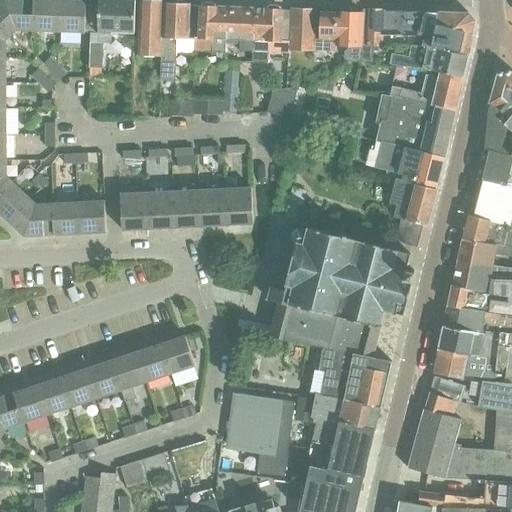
[(4,0),(0,4),(0,22),(13,36),(17,31),(31,31),(30,0),(4,0)]
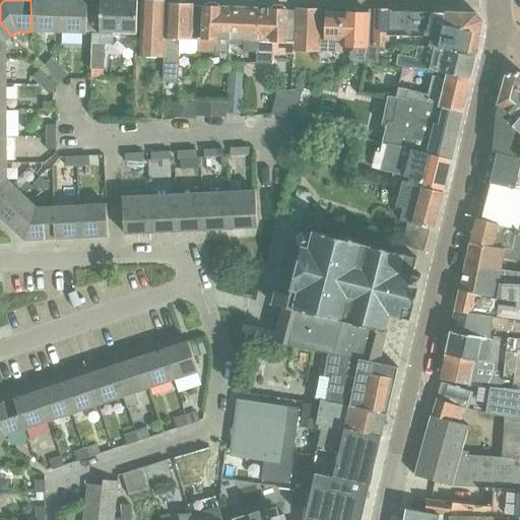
[(60,1),(44,0),(30,0),(31,31),(60,34),(60,1)]
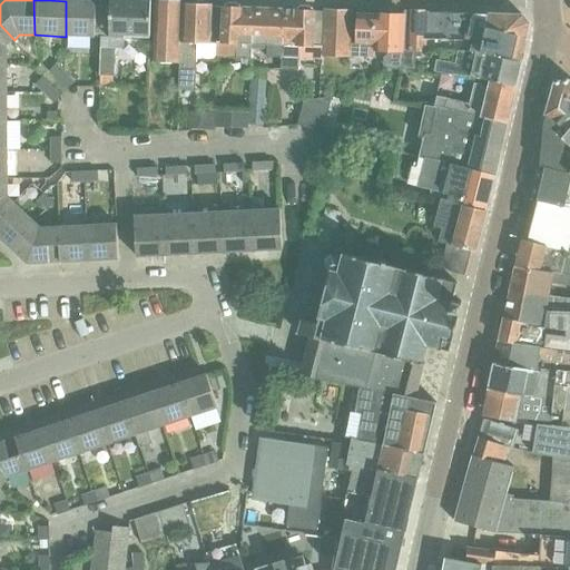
[(111,7),(97,7),(97,38),(102,38),(102,76),(115,76),(116,49),(124,50),(125,39),(126,39),(127,37),(150,38),(151,1),(133,0),(111,0),(111,2),(111,7)]
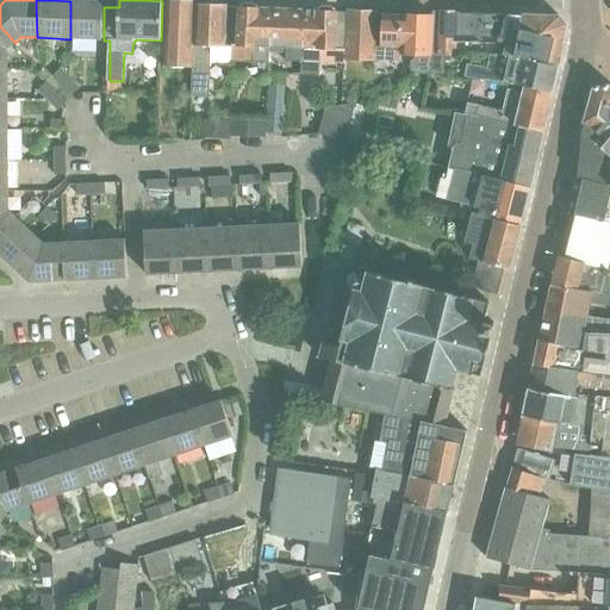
[(104,2),(70,1),(70,39),(104,41),(104,7),(104,2)]
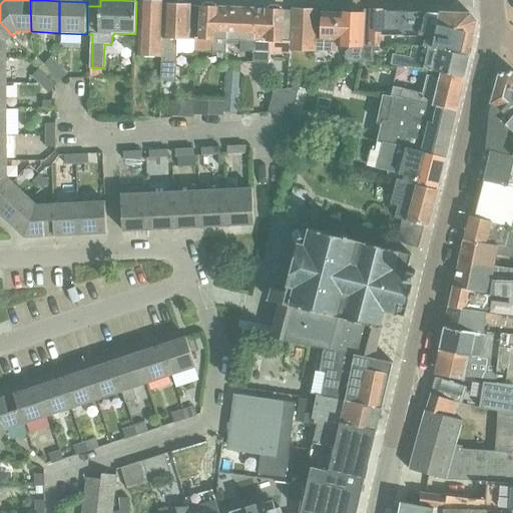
[(139,57),(162,58),(164,5),(164,2),(141,1),(139,57)]
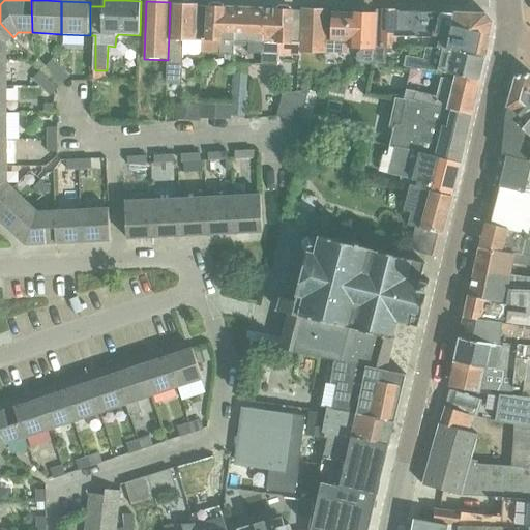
[(168,60),(167,85),(182,85),(183,56),(184,40),(197,40),(198,6),(193,6),(190,2),(183,2),(179,5),(170,5),(168,60)]
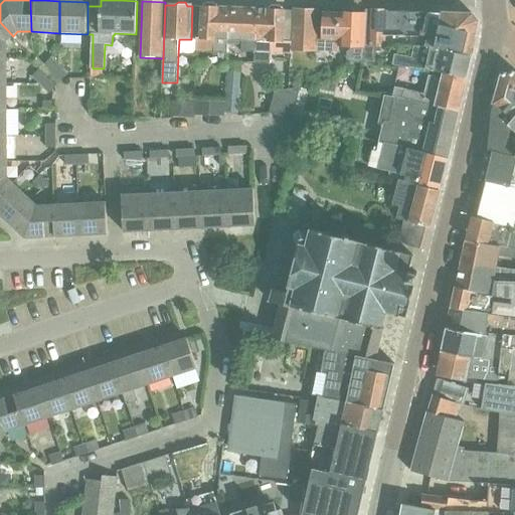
[(214,53),(227,54),(228,39),(229,21),(227,21),(227,8),(217,8),(217,3),(203,3),(203,8),(202,8),(201,38),(215,39),(214,53)]
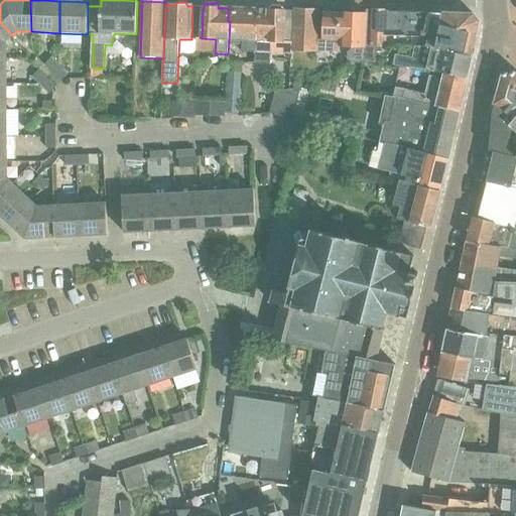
[(293,54),(293,50),(294,11),(285,10),(283,9),(283,6),(269,6),(269,9),(261,9),(260,23),(257,22),(256,53),(256,62),(271,62),(272,53),(293,54)]
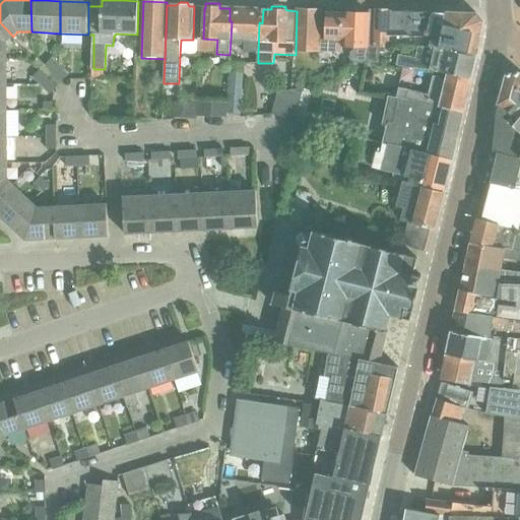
[(245,53),(258,54),(259,22),(262,23),(263,9),(230,8),(230,21),(232,21),(231,40),(245,41),(245,53)]
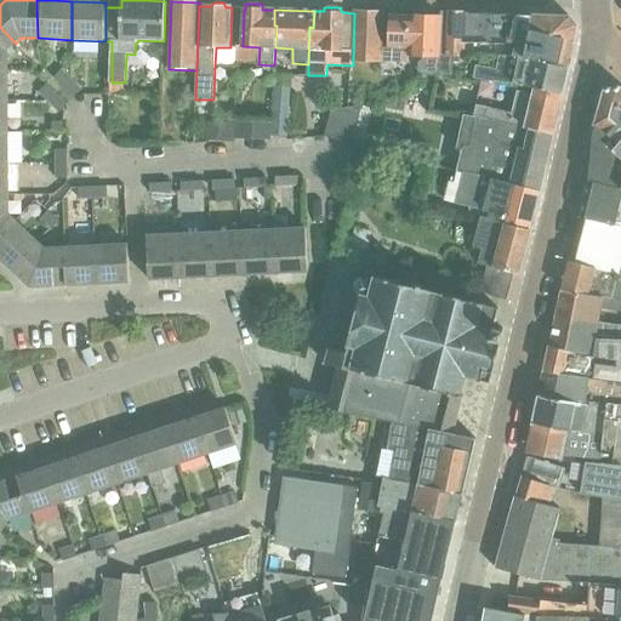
[(353,61),(381,62),(383,13),(354,13),(353,61)]
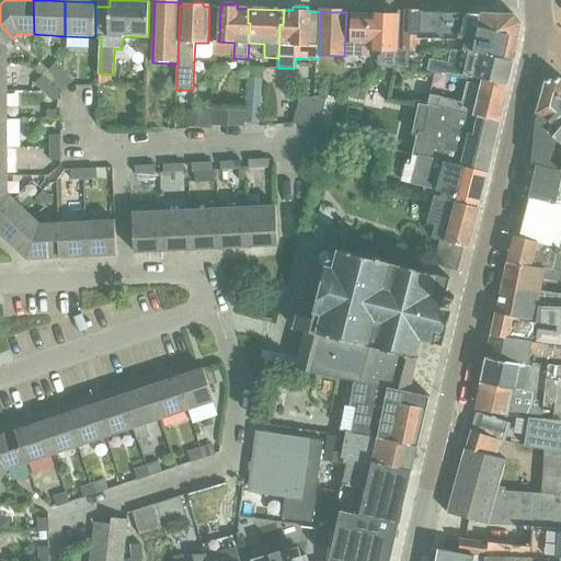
[(419,56),(422,13),(399,12),(399,16),(370,14),(370,16),(352,15),(350,44),(368,45),(368,49),(382,50),(382,54),(379,57),(378,64),(381,68),(397,69),(397,67),(410,68),(411,56),(419,56)]
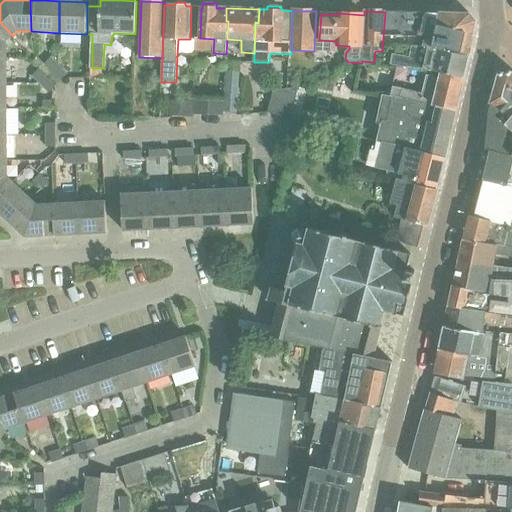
[(385,12),(382,47),(412,47),(423,47),(431,48),(440,14),(399,12),(385,12)]
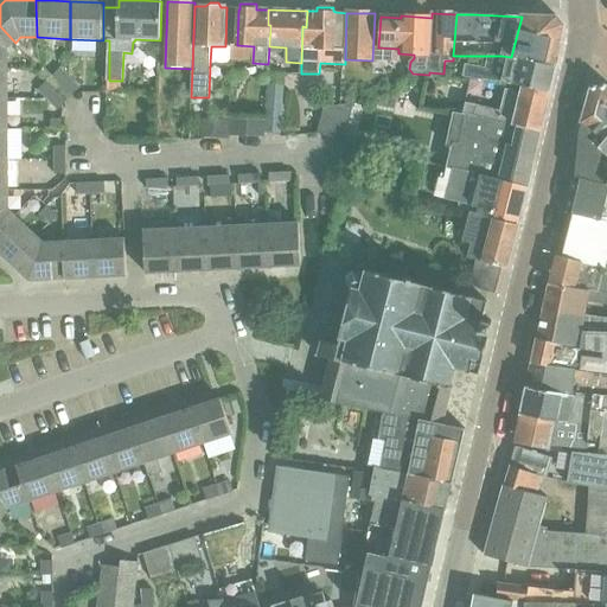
[(511,57),(556,68),(558,57),(556,55),(562,32),(563,26),(561,26),(558,21),(558,18),(522,17),(511,57)]
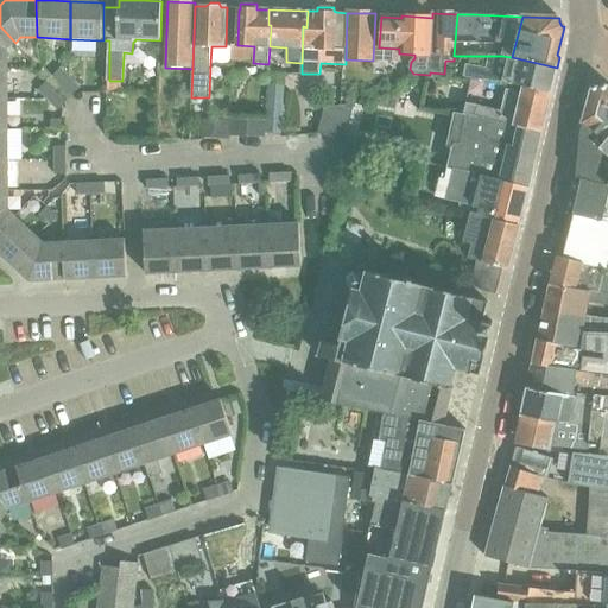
[(0,57),(8,57),(8,50),(16,43),(0,26),(0,57)]
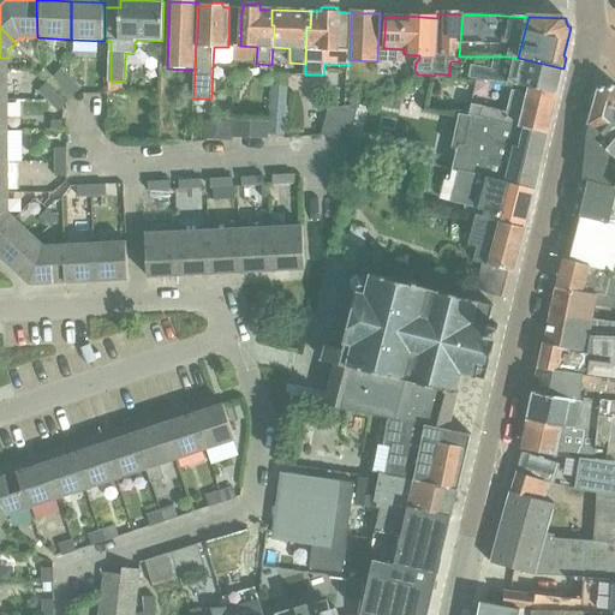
[(557,94),(563,69),(518,58),(508,57),(495,57),(491,70),(472,65),(470,78),(529,88),(557,94)]
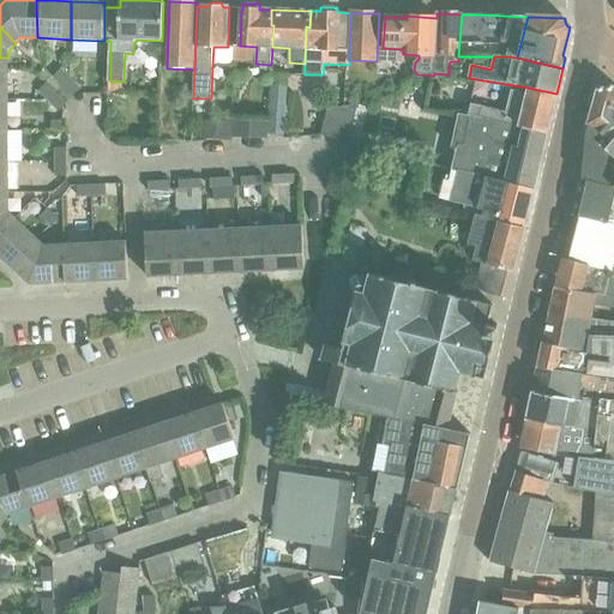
[(55,78),(74,97),(82,90),(62,71),(55,78)]
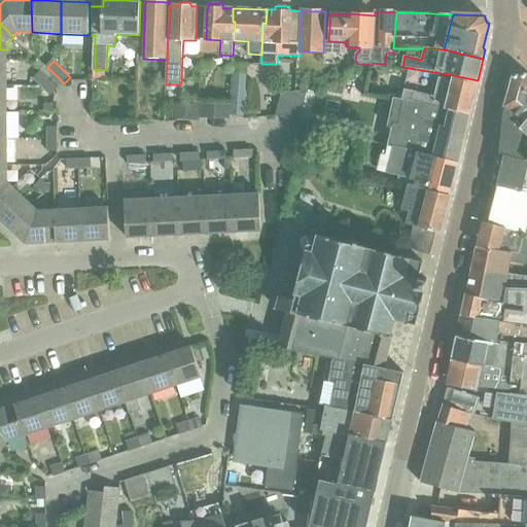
[(234,65),(232,115),(245,116),(248,66),(234,65)]
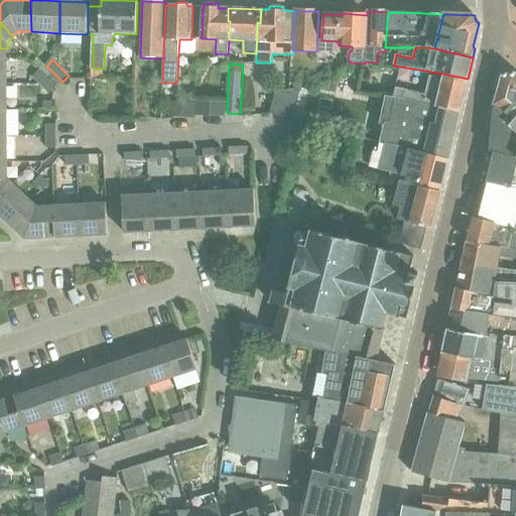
[(33,78),(50,94),(56,88),(40,72),(33,78)]
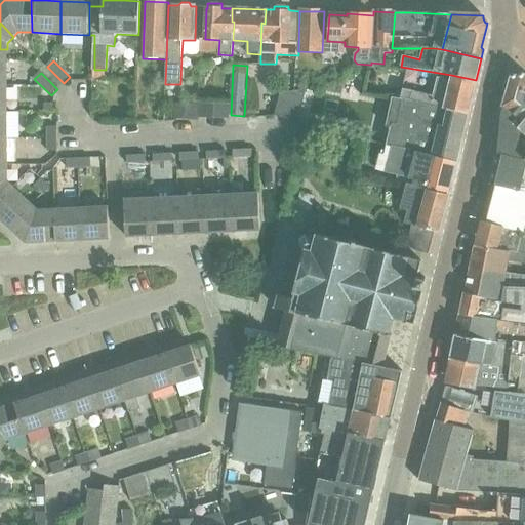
[(501,112),(500,127),(515,128),(524,117),(524,75),(524,74),(512,75),(502,107),(501,112)]
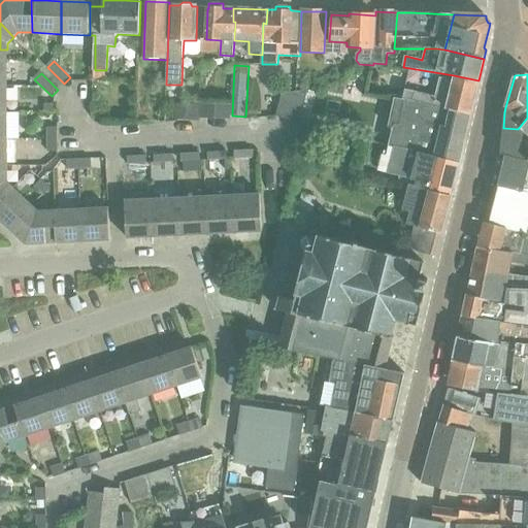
[(414,100),(428,104),(470,114),(473,101),(479,80),(454,75),(453,80),(451,79),(444,81),(441,90),(447,94),(450,95),(449,100),(417,92),(414,100)]
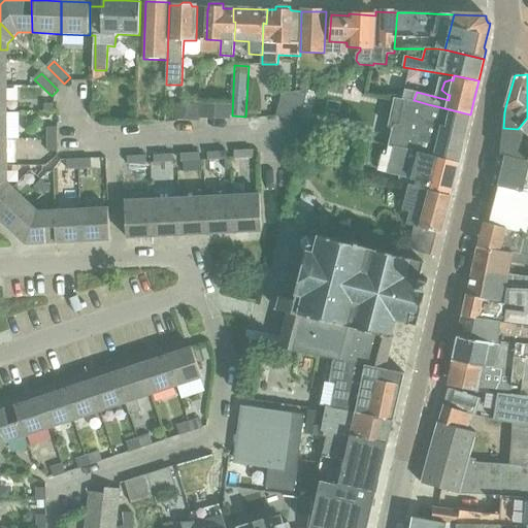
[(283,93),(277,118),(300,123),(309,90),(283,93)]
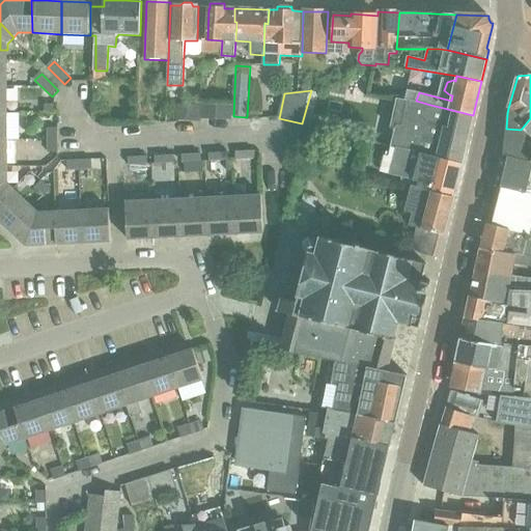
[(397,147),(414,151),(462,164),(473,115),(430,105),(416,101),(408,99),(407,101),(398,99),(391,128),(396,129),(391,146),(397,147)]
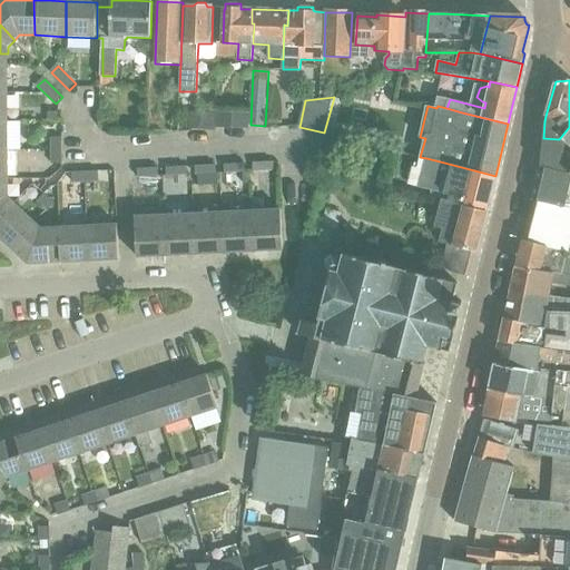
[(217,114),(217,128),(249,128),(251,115),(217,114)]
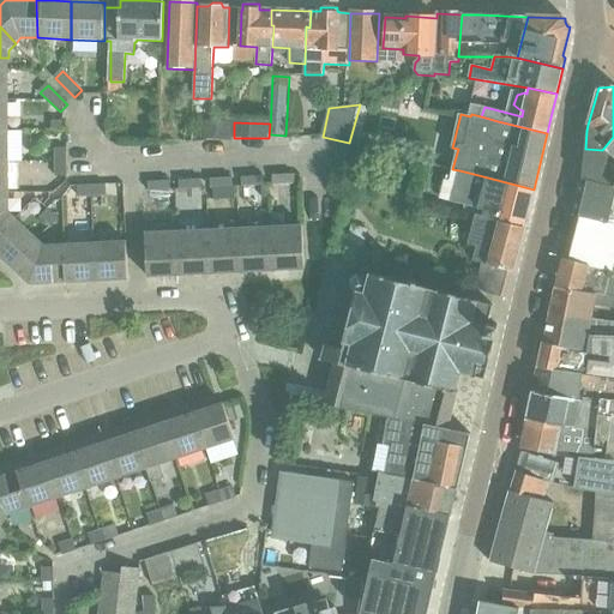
[(613,162),(608,186),(613,187),(613,137),(602,150),(606,152),(613,160),(613,162)]
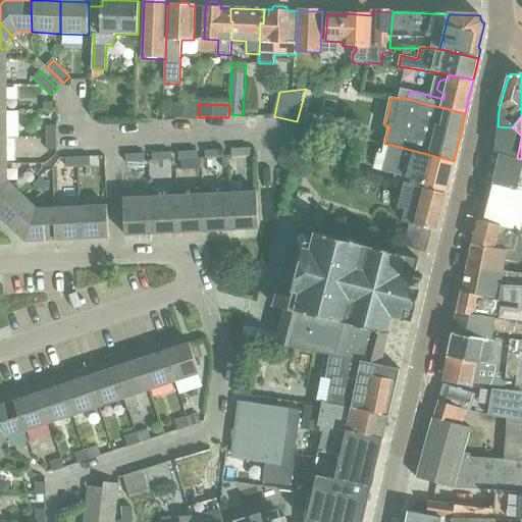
[(48,126),(48,142),(58,142),(57,126),(48,126)]
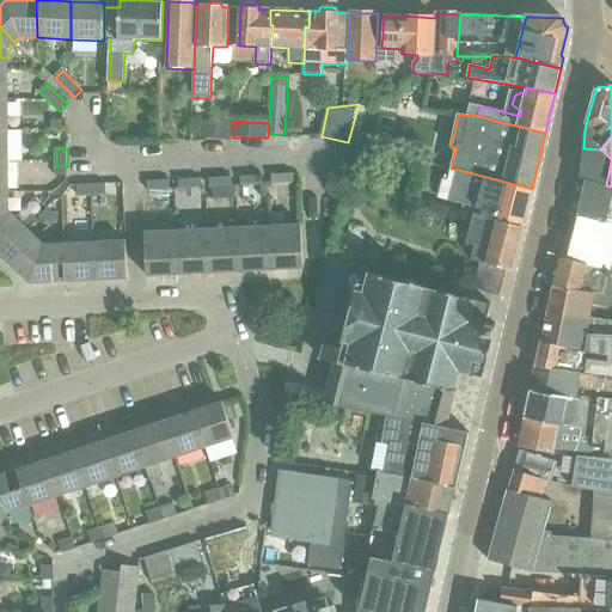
[(583,179),(574,215),(611,224),(611,187),(606,185),(611,161),(611,159),(604,152),(600,150),(583,148),(581,178),(583,179)]
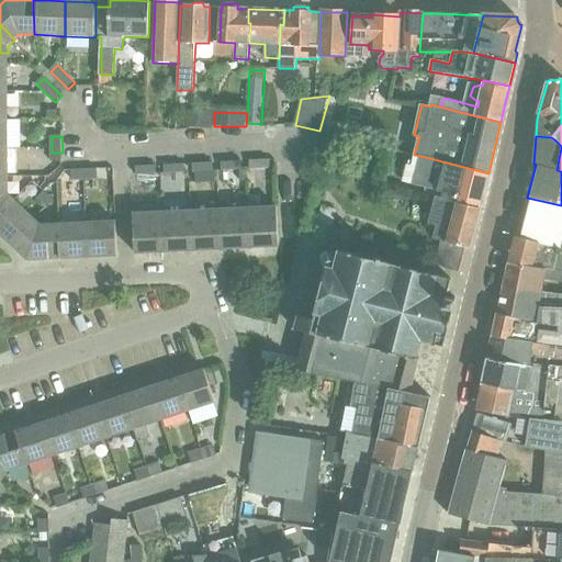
[(47,145),(24,143),(22,160),(46,163),(47,145)]
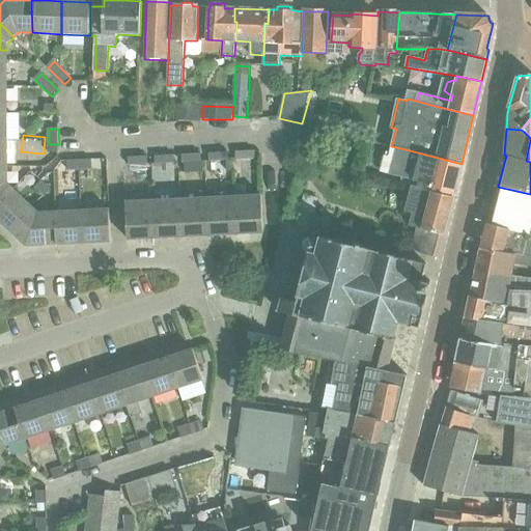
[(59,144),(49,144),(50,154),(59,154),(59,144)]
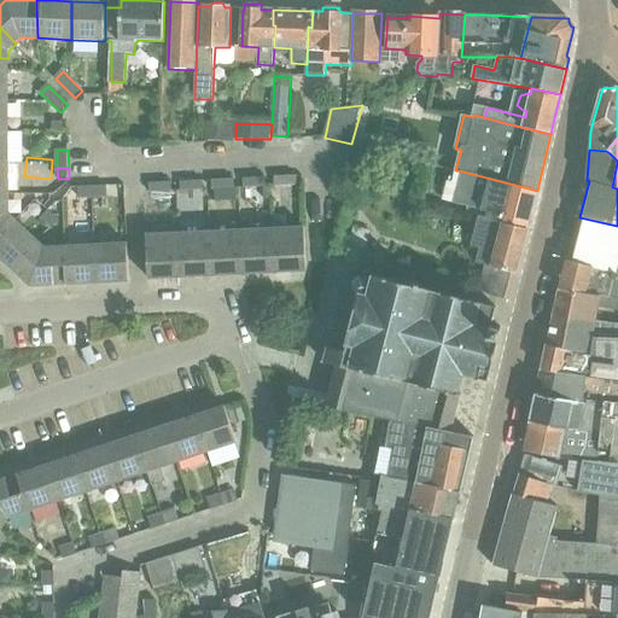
[(530,223),(537,191),(482,176),(482,178),(462,172),(454,202),(470,207),(467,213),(485,217),(529,229),(530,223)]
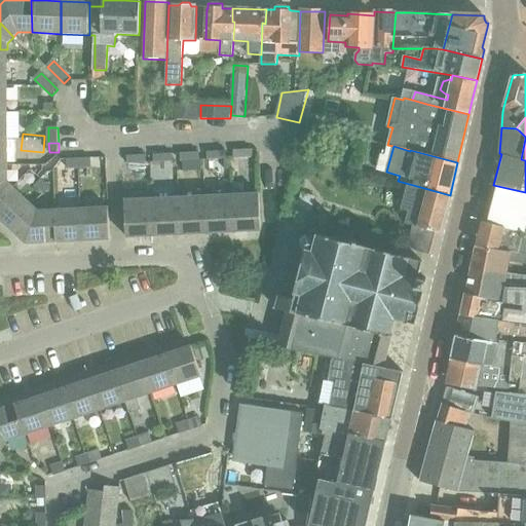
[(253,149),(233,150),(234,158),(254,157),(253,149)]
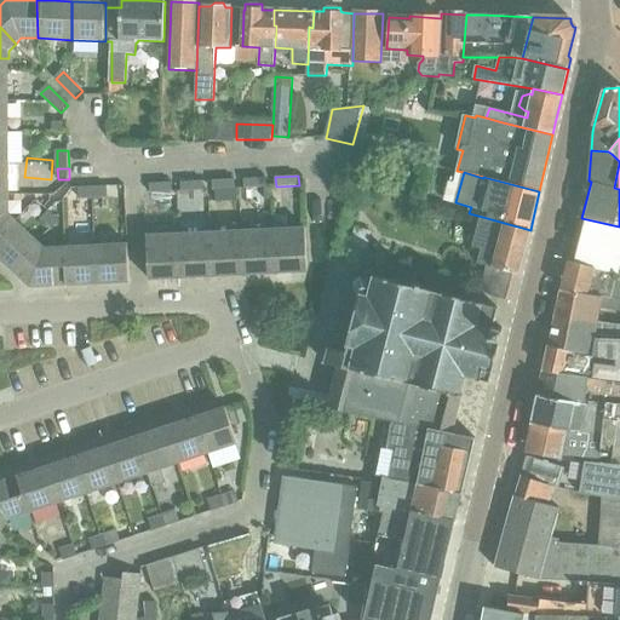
[(267,177),(244,178),(244,188),(268,187),(267,177)]
